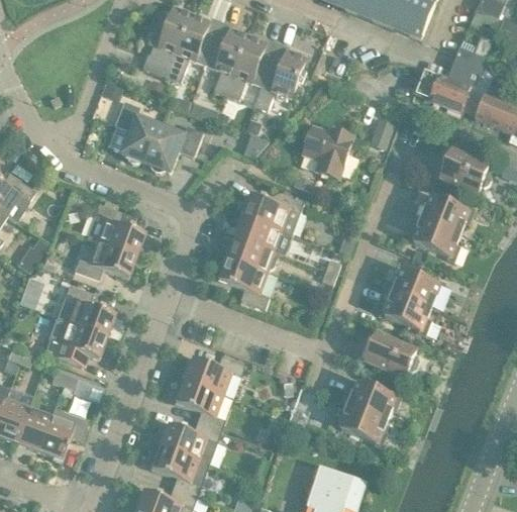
[(344,8),(422,38),(436,0),(344,0),(347,1),(344,8)]
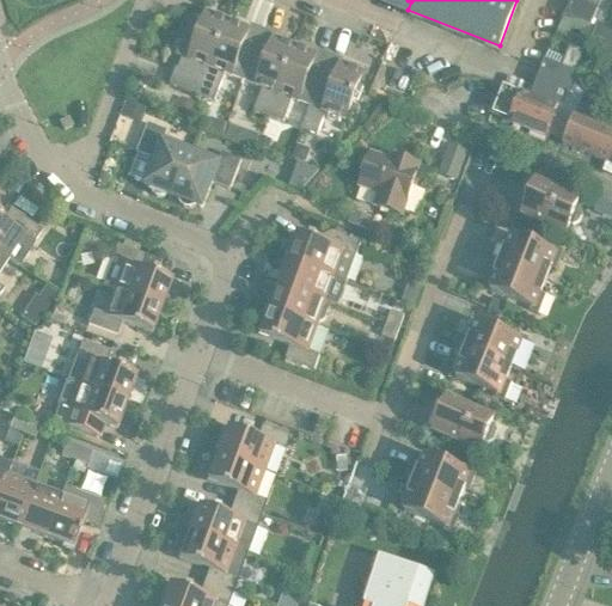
[(592,20),(599,0),(569,0),(565,10),(592,20)]
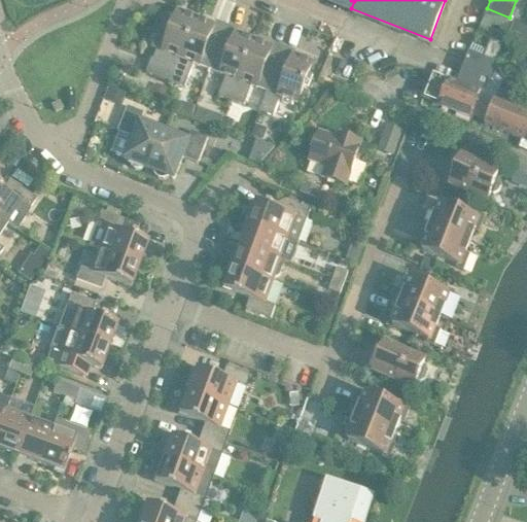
[(172,78),(196,14),(178,7),(174,16),(163,12),(151,43),(156,45),(152,56),(151,55),(145,69),(172,78)]
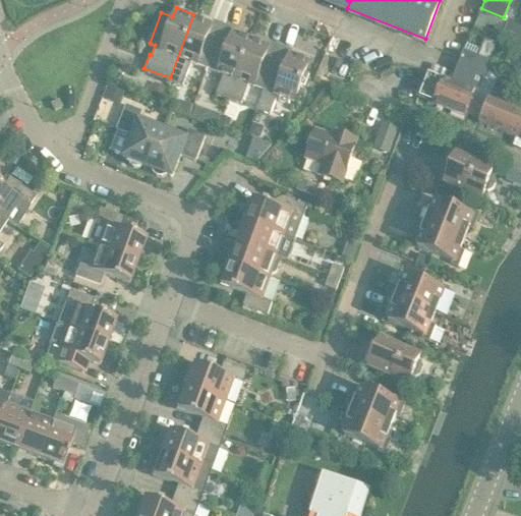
[(193,14),(170,77),(182,82),(191,59),(207,65),(206,68),(206,69),(224,21),(212,16),(211,20),(193,14)]
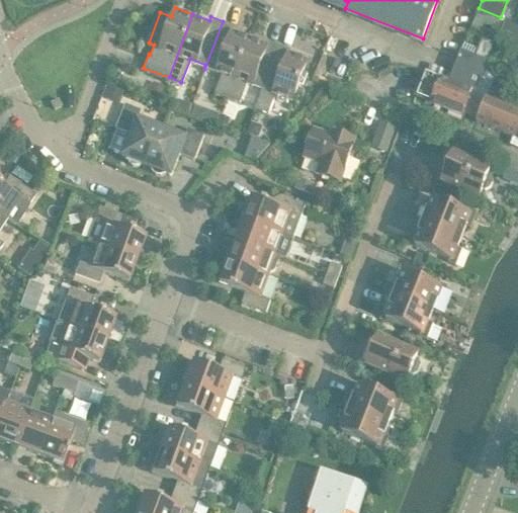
[(223,21),(204,69),(205,69),(206,65),(222,71),(214,90),(227,95),(244,50),(250,35),(233,29),(234,25),(223,21)]
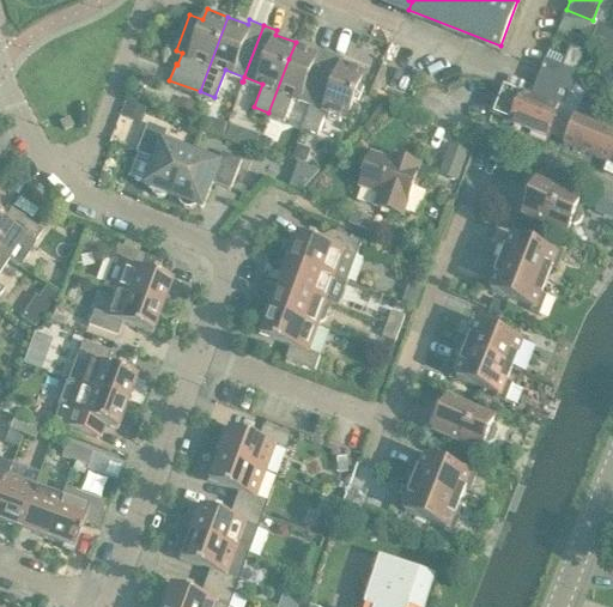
[(289,59),(268,113),(284,119),(292,95),(310,102),(302,125),(302,126),(331,50),(317,44),(315,49),(296,42),(289,59)]
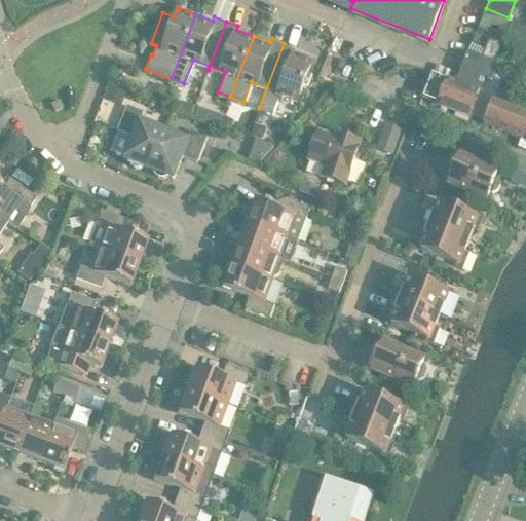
[(490,38),(484,53),(494,58),(500,42),(490,38)]
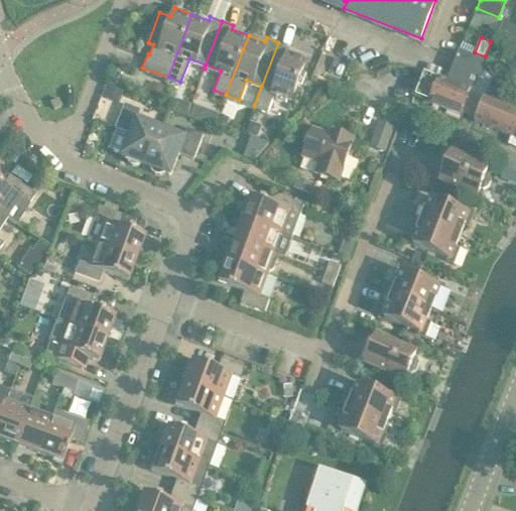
[(278,42),(254,106),(267,110),(274,91),(290,97),(297,79),(301,80),(305,69),(301,67),(305,56),(288,50),(289,46),(278,42)]
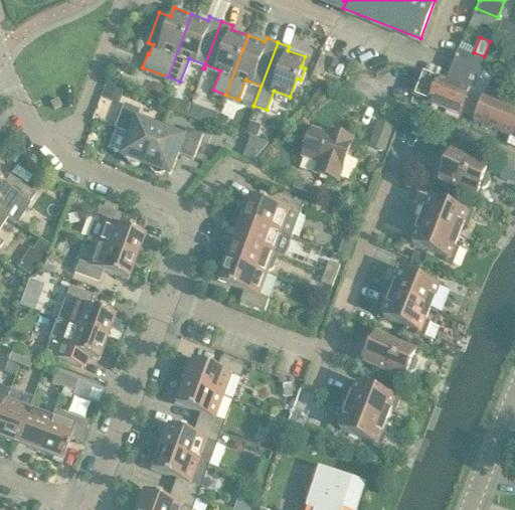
[(460,47),(448,77),(455,80),(454,83),(450,82),(449,86),(446,85),(446,87),(441,85),(440,90),(435,88),(431,99),(430,101),(461,113),(471,89),(472,89),(485,57),(460,47)]
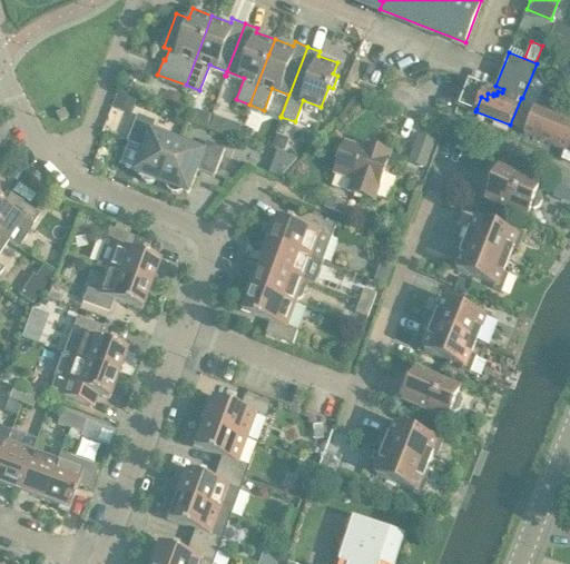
[(457,101),(477,109),(481,97),(487,99),(488,94),(493,96),(493,94),(497,95),(498,91),(502,92),(503,89),(495,86),(468,75),(457,101)]
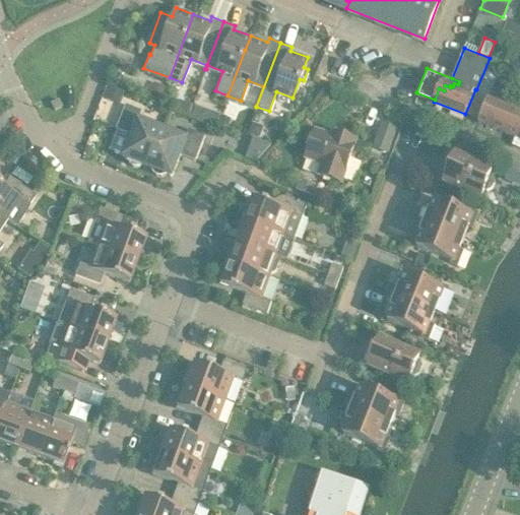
[(154,79),(149,93),(163,98),(168,83),(154,79)]
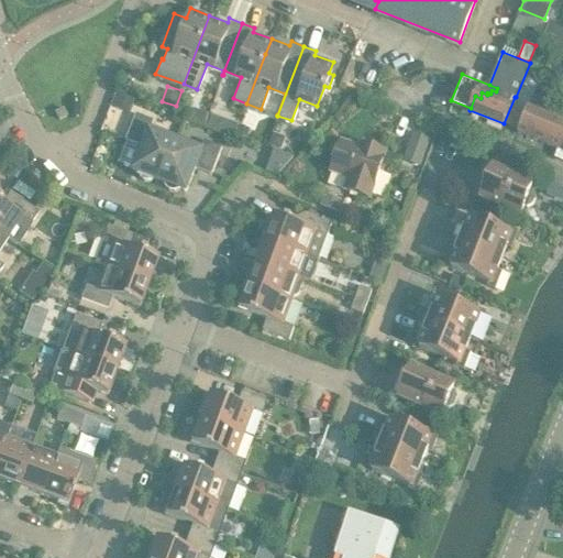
[(118,88),(112,102),(129,109),(134,95),(118,88)]
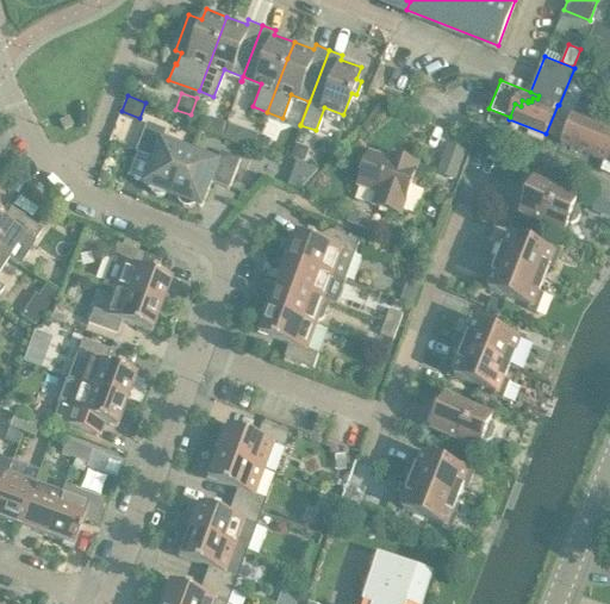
[(580,101),(578,110),(591,116),(595,107),(580,101)]
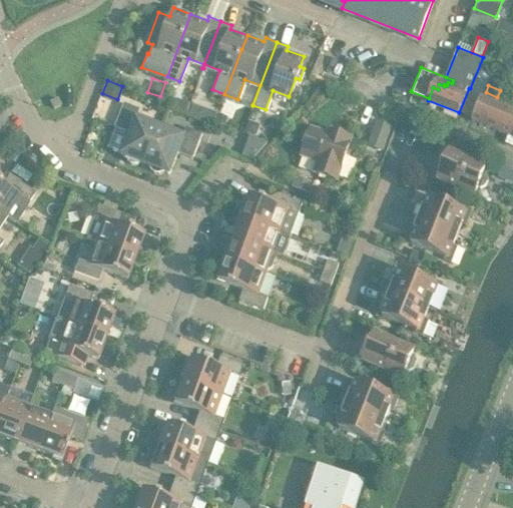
[(501,129),(512,103),(497,97),(486,92),(482,91),(472,117),(501,129)]
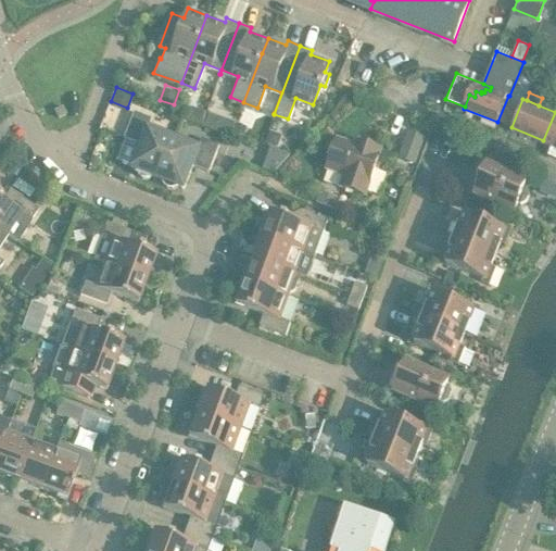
[(58,114),(65,110),(61,102),(53,107),(58,114)]
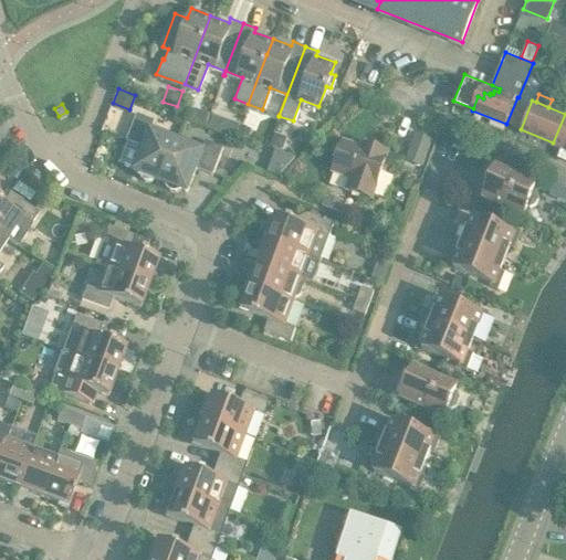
[(200,107),(198,116),(206,118),(209,111),(200,107)]
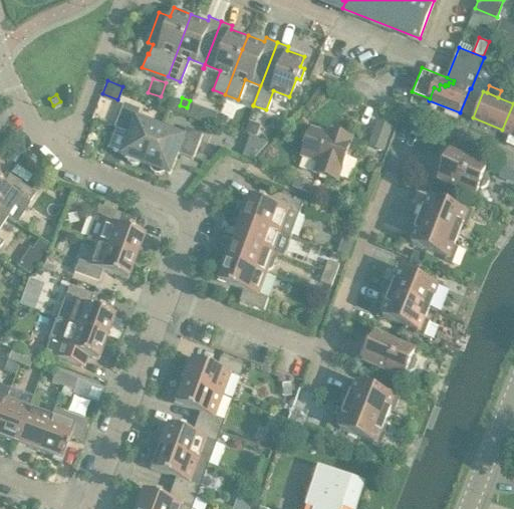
[(146,162),(160,123),(137,114),(141,106),(123,100),(114,123),(130,130),(120,152),(126,155),(129,159),(132,161),(137,162),(141,160),(146,162)]
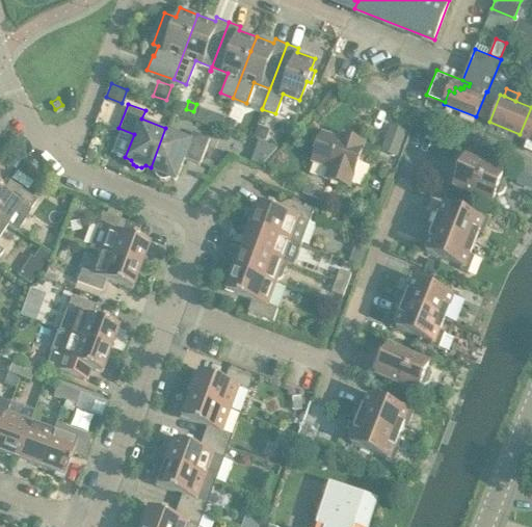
[(531,107),(520,134),(531,139),(531,107)]
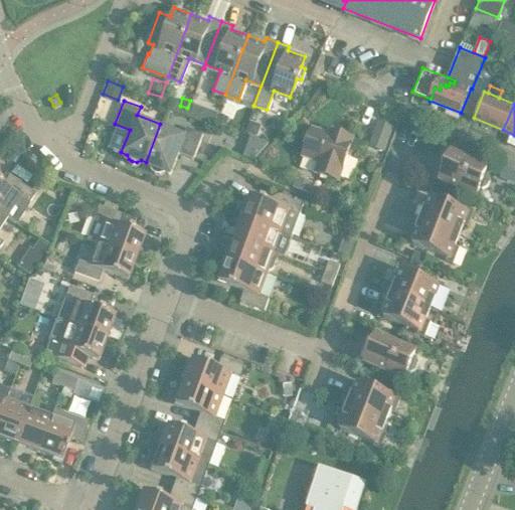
[(209,108),(206,116),(215,119),(218,111),(209,108)]
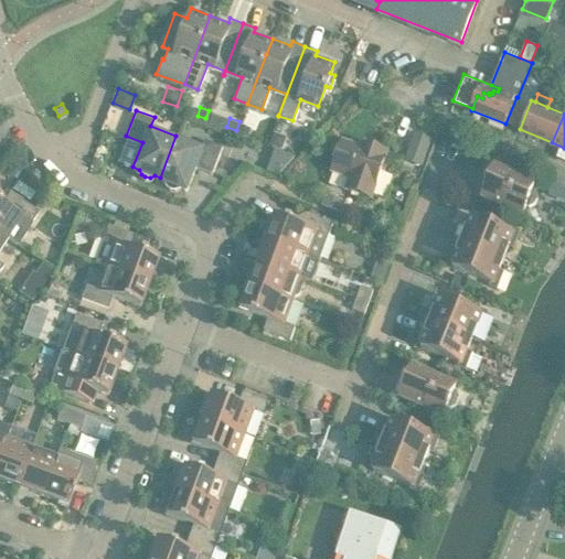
[(242,121),(238,131),(247,135),(248,135),(252,125),(251,125),(242,121)]
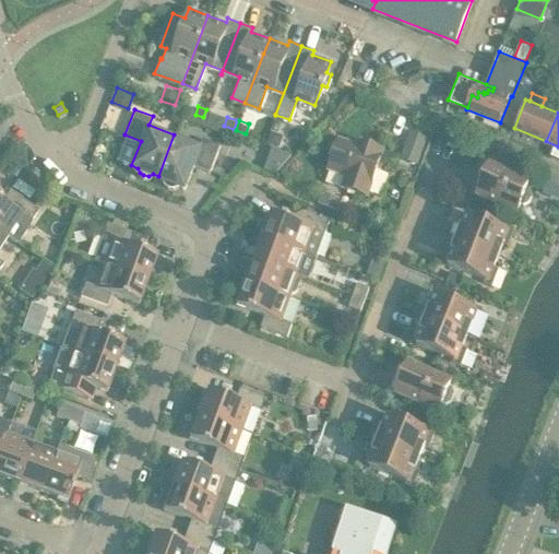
[(271,127),(266,140),(280,144),(284,132),(271,127)]
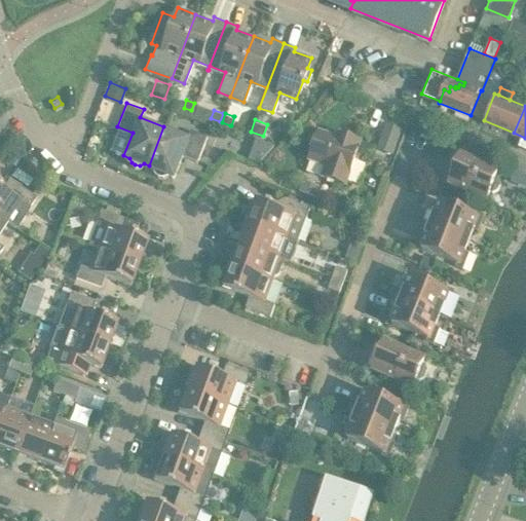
[(377,147),(392,153),(402,127),(386,121),(377,147)]
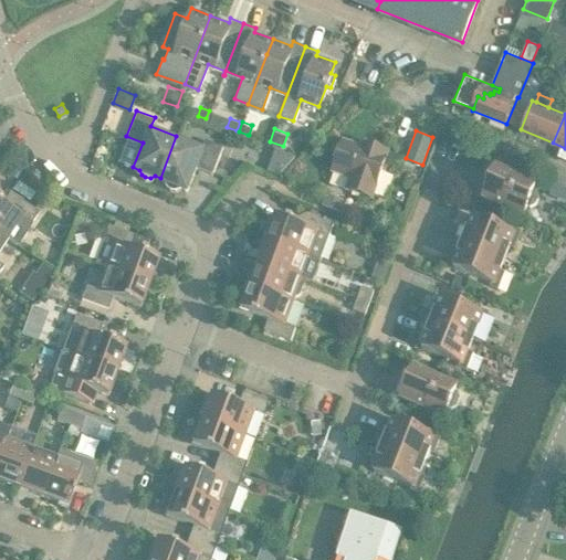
[(176,136),(160,178),(165,180),(167,185),(171,188),(176,188),(180,186),(187,188),(196,164),(212,170),(223,144),(206,137),(201,146),(176,136)]
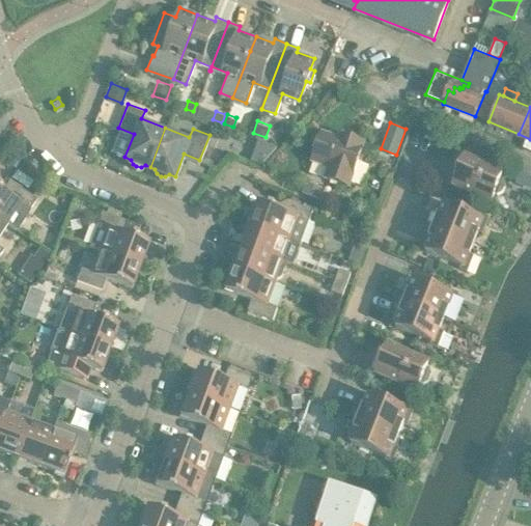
[(350,184),(364,140),(346,134),(345,138),(322,130),(312,158),(329,163),(325,175),(350,184)]
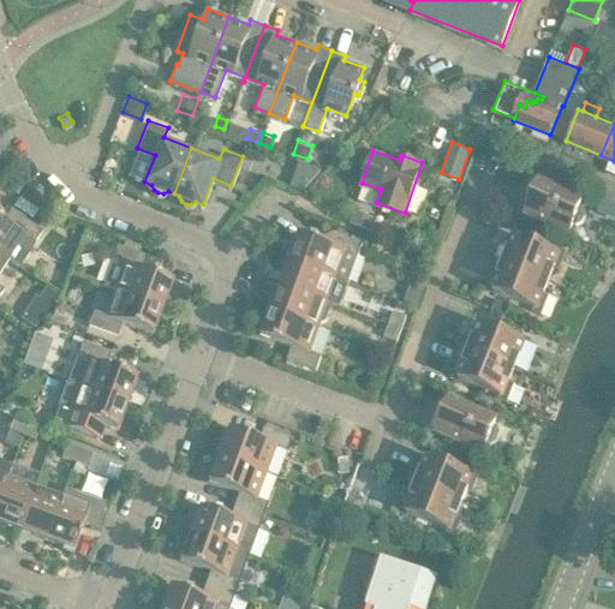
[(524,187),(515,209),(569,230),(573,221),(577,222),(581,220),(585,212),(583,206),(579,204),(583,196),(538,178),(533,191),(524,187)]
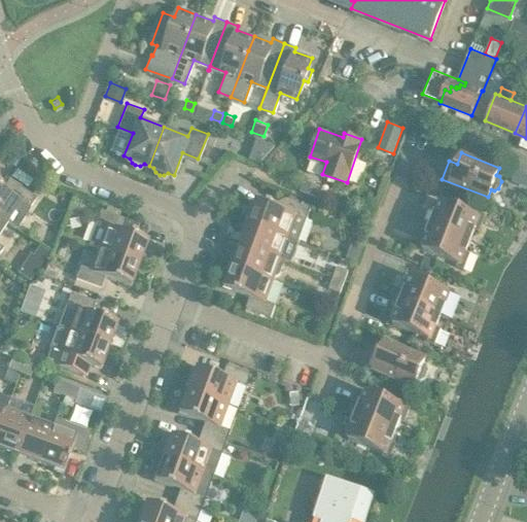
[(0,214),(7,219),(20,200),(29,206),(36,195),(13,180),(7,190),(0,185),(0,214)]
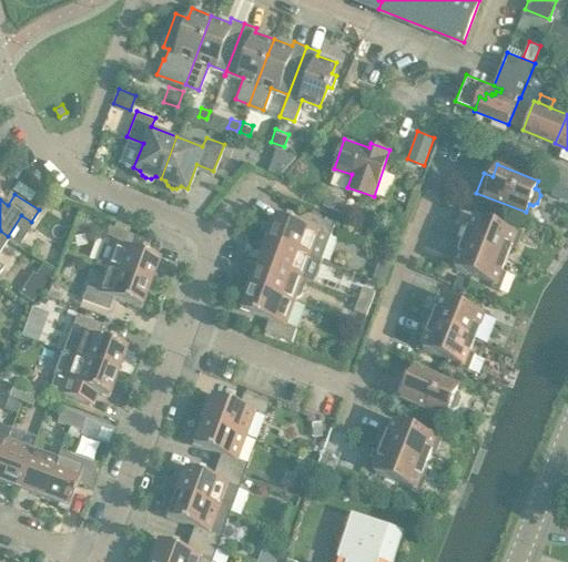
[(276,212),(267,237),(311,253),(322,257),(335,220),(308,211),(304,223),(276,212)]
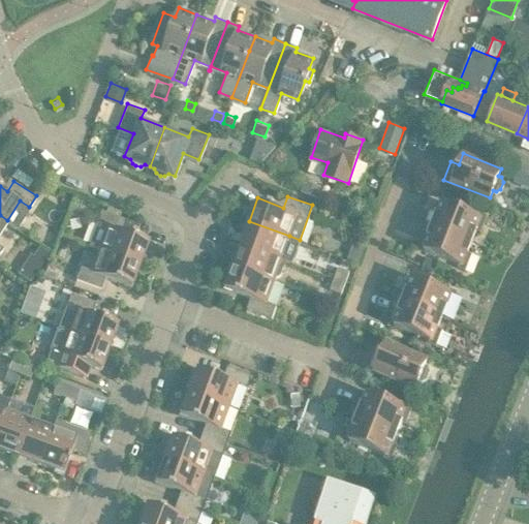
[(428,222),(471,238),(476,226),(480,228),(486,214),(480,212),(479,215),(442,199),(438,210),(433,208),(428,222)]
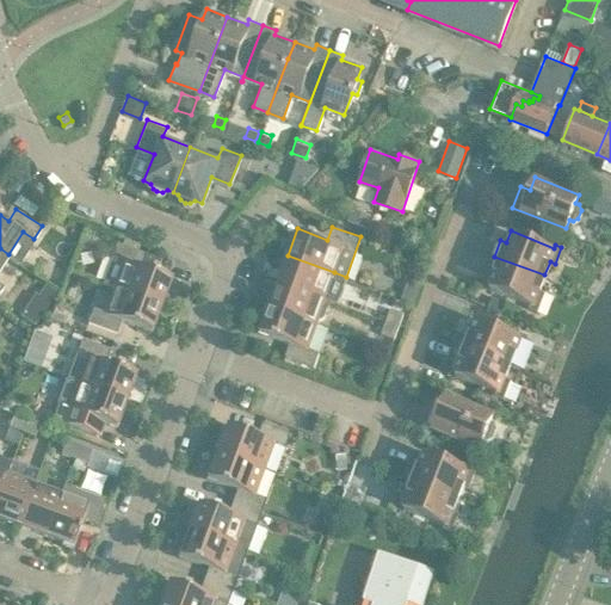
[(116,241),(111,254),(102,281),(113,284),(160,302),(170,276),(140,264),(144,251),(116,241)]
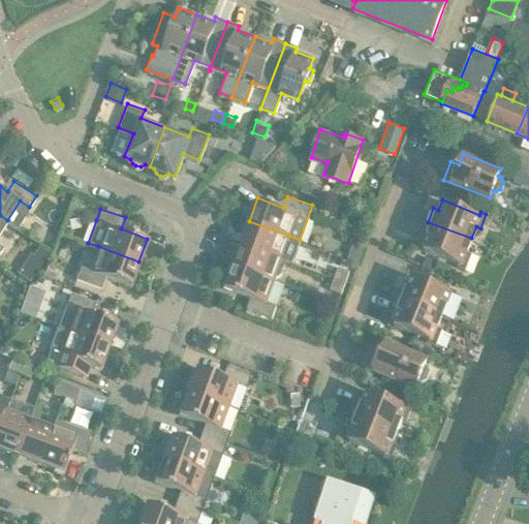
[(249,221),(241,242),(282,256),(289,236),(249,221)]
